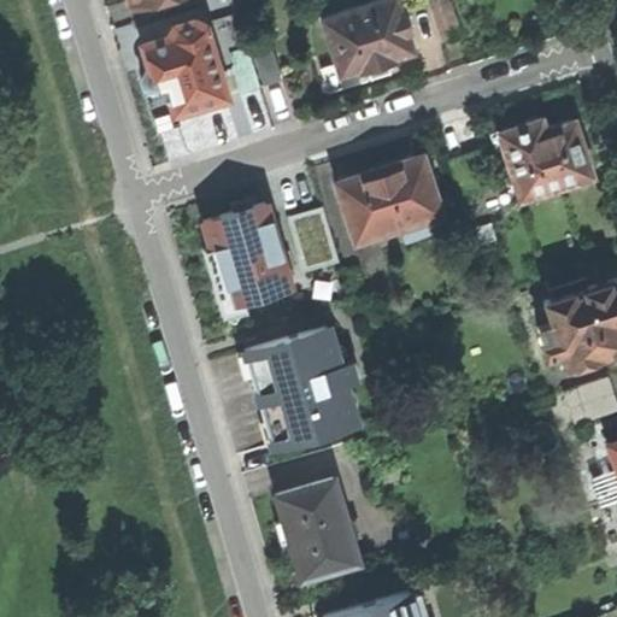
[(162,0),(165,11),(201,0),(162,0)]
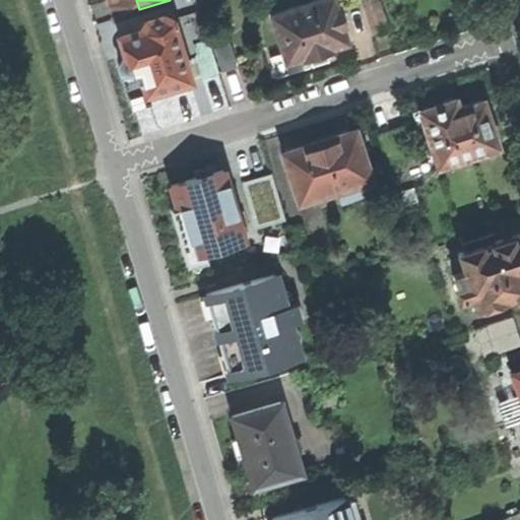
[(301,57),(303,61),(332,51),(331,48),(347,43),(342,27),(346,25),(341,9),(336,11),(332,0),(319,0),(270,16),(284,62),(301,57)]
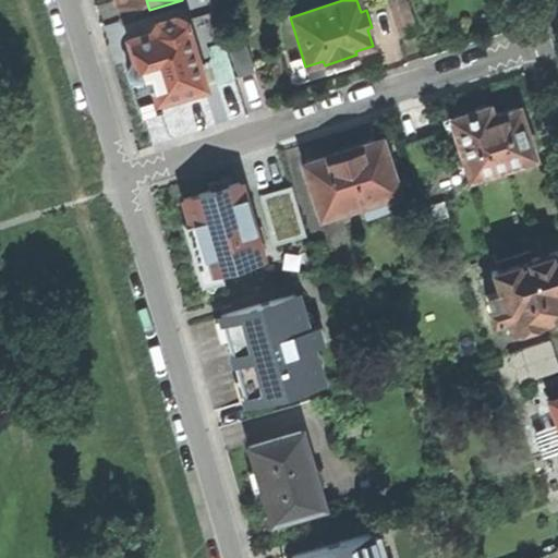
[(403,0),(388,0),(397,26),(411,22),(403,0)]
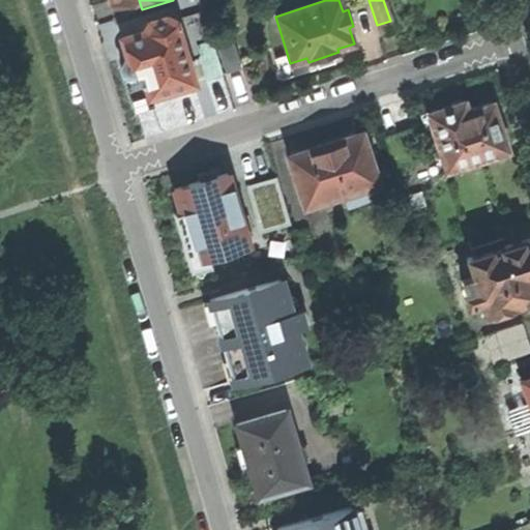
[(194,83),(186,60),(200,56),(202,56),(199,45),(183,50),(175,21),(167,16),(148,22),(145,20),(143,22),(146,25),(143,30),(120,37),(126,59),(123,60),(121,63),(120,66),(121,69),(122,72),(125,75),(128,77),(124,82),(133,109),(152,104),(150,96),(194,83)]
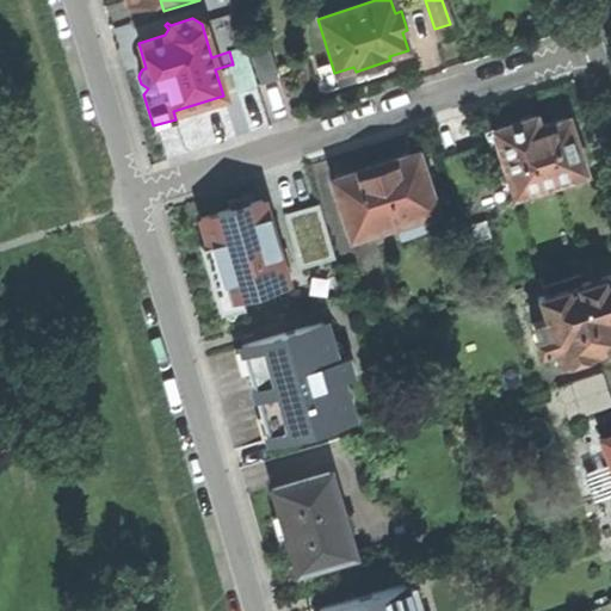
[(265,39),(248,45),(260,84),(278,78),(265,39)]
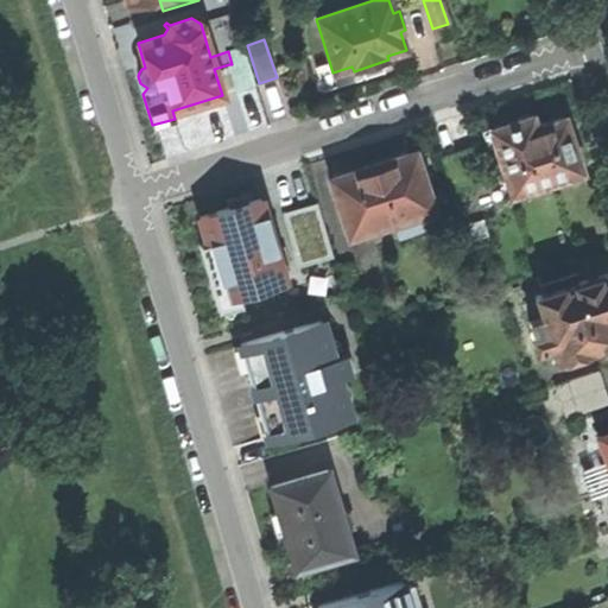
[(242,46),(228,51),(232,64),(229,64),(239,89),(254,84),(242,46)]
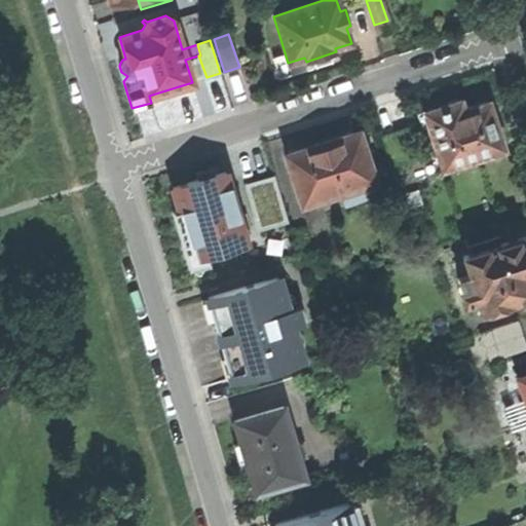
[(493,115),(488,102),(464,110),(460,99),(423,112),(443,168),(461,162),(463,167),(482,161),(480,155),(503,148),(498,134),(494,136),(488,117),(493,115)]
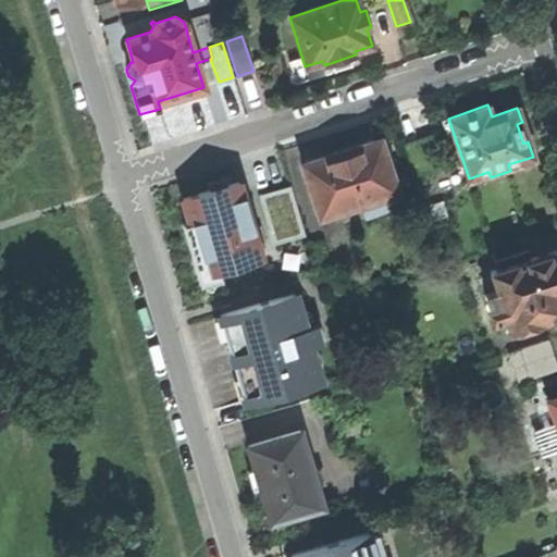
[(302,175),(306,177),(319,217),(396,192),(383,152),(385,150),(382,143),(374,139),(369,140),(367,143),(316,160),(312,159),(306,161),(300,168),(302,175)]
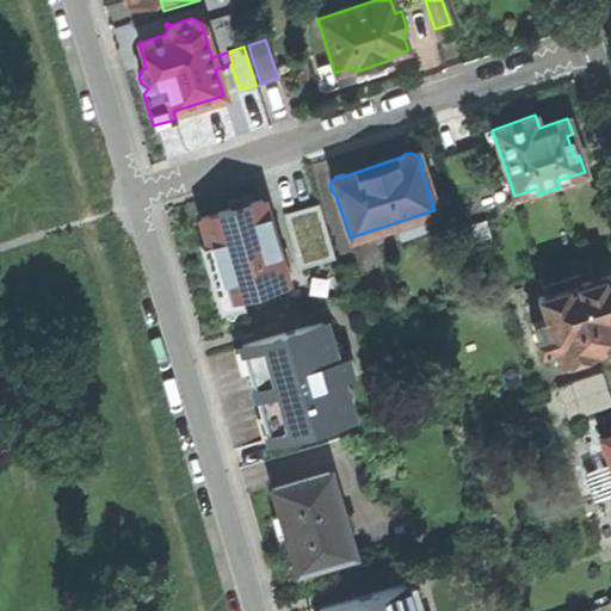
[(260,201),(202,218),(209,245),(213,245),(228,296),(224,297),(224,300),(284,282),(260,201)]
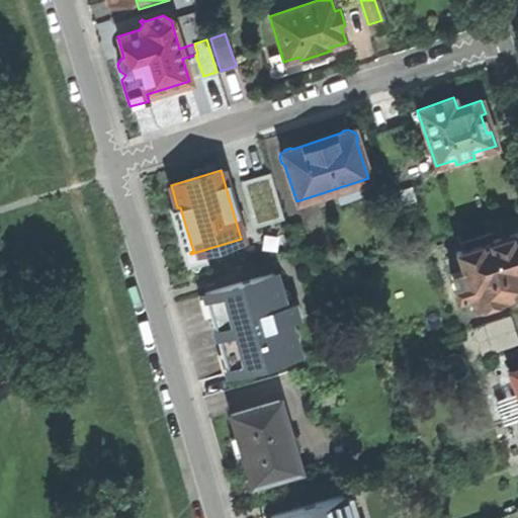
[(268,172),(241,180),(254,227),(282,219),(273,190),(268,172)]
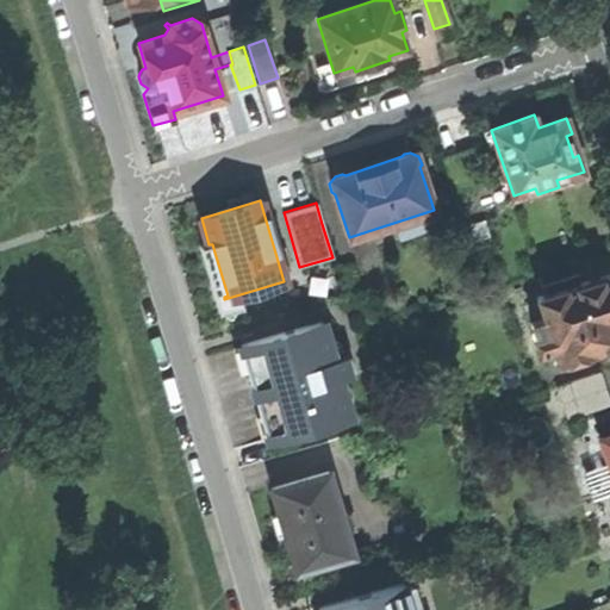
[(543,318),(529,323),(540,354),(553,350),(558,365),(595,353),(609,347),(609,273),(576,285),(573,277),(541,287),(543,294),(536,297),(543,318)]
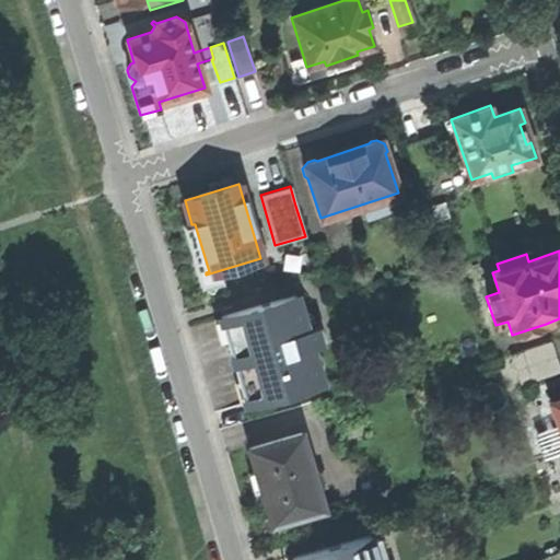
[(294,294),(221,317),(248,405),(321,382),(310,346),(323,342),(318,327),(305,331),(294,294)]
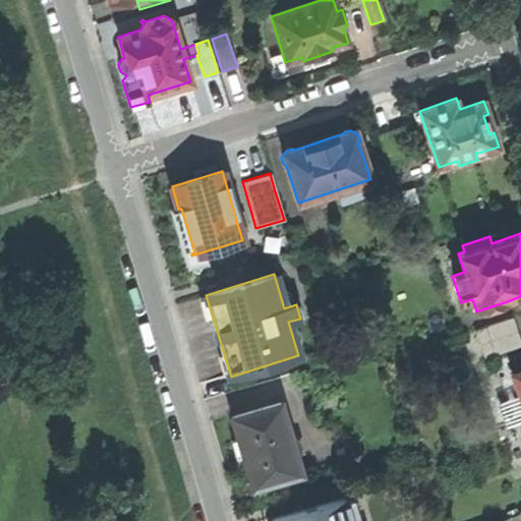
[(513,316),(461,334),(466,349),(518,332),(513,316)]
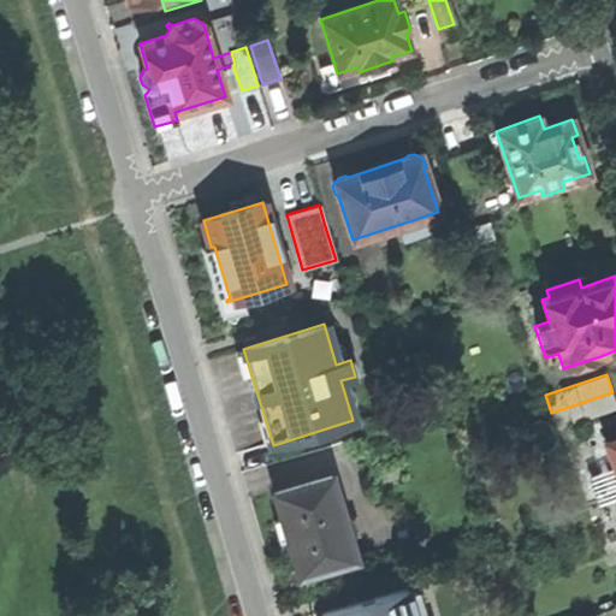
[(551,413),(557,430),(615,409),(615,402),(612,392),(551,413)]
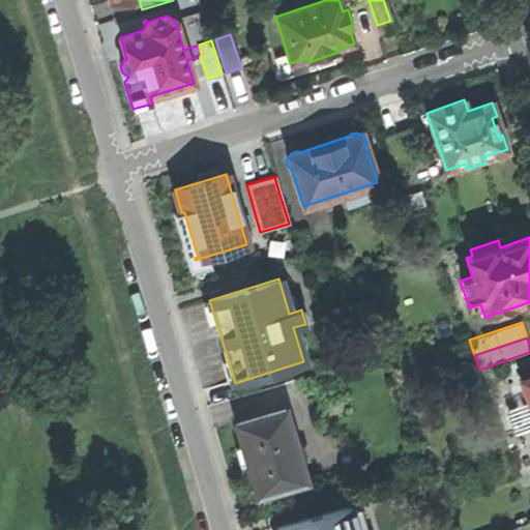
[(529,376),(521,380),(529,405),(529,376)]
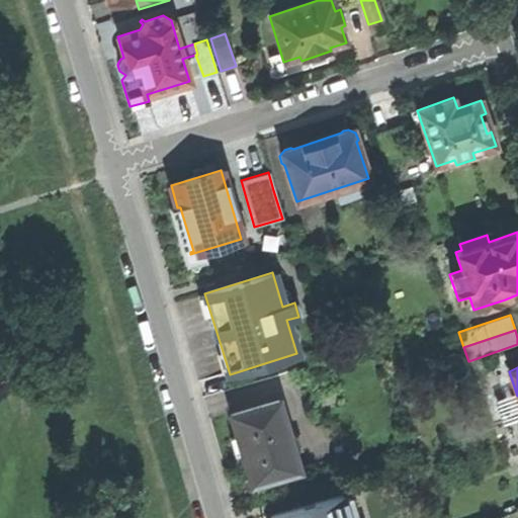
[(237,436),(230,438),(236,458),(243,455),(252,485),(300,470),(278,400),(230,414),(237,436)]
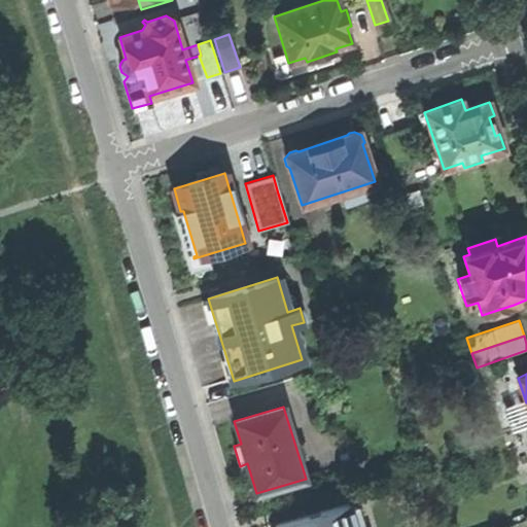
[(355,526),(348,502),(274,524),(275,526),(355,526)]
